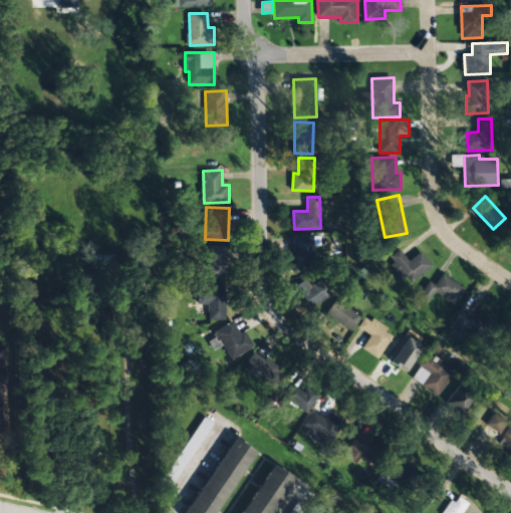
[(295,235),(295,267),(317,267),(316,235),(295,235)]
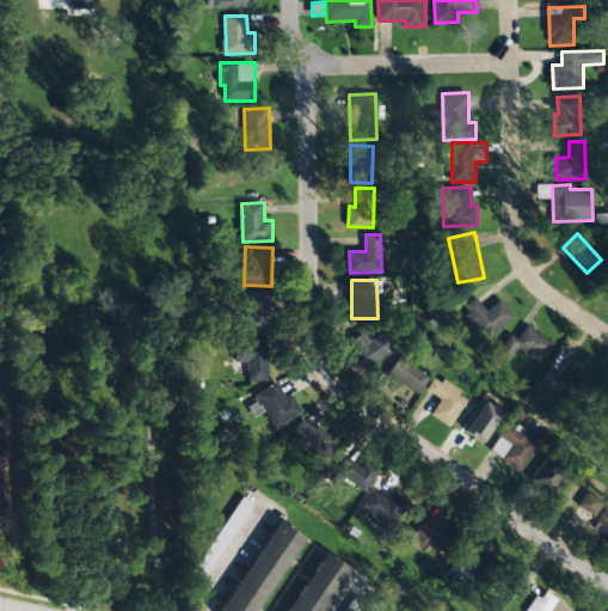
[(271,291),(249,292),(250,330),(272,330),(271,291)]
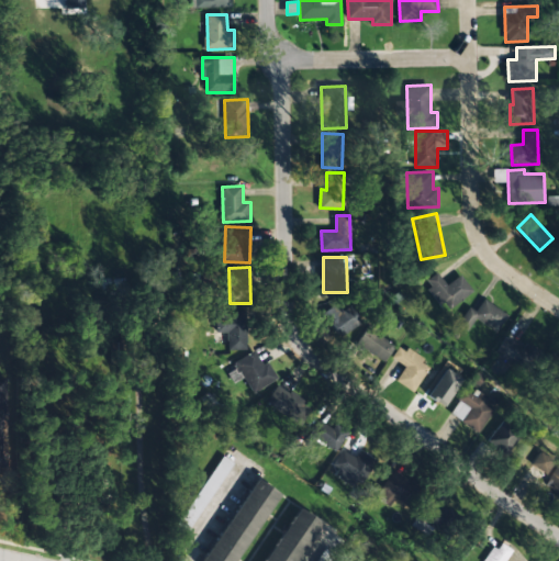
[(448,284),(439,271),(427,280),(447,310),(474,292),(462,275),(448,284)]
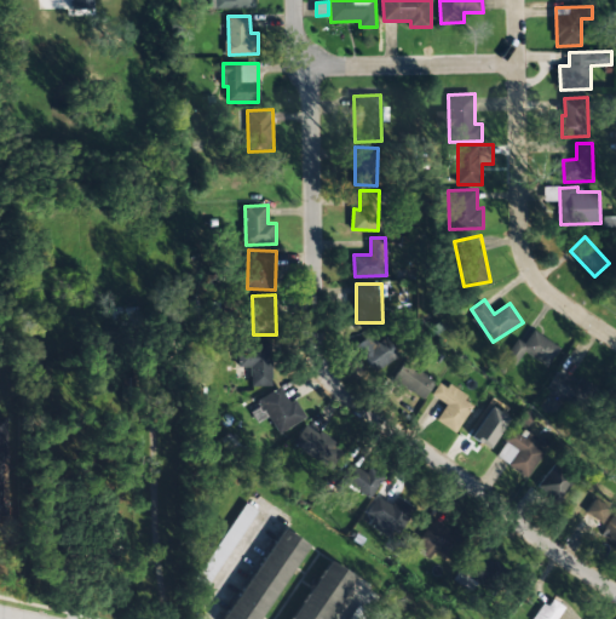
[(517,366),(525,351),(550,366),(562,347),(535,330),(527,343),(518,338),(506,359),(517,366)]
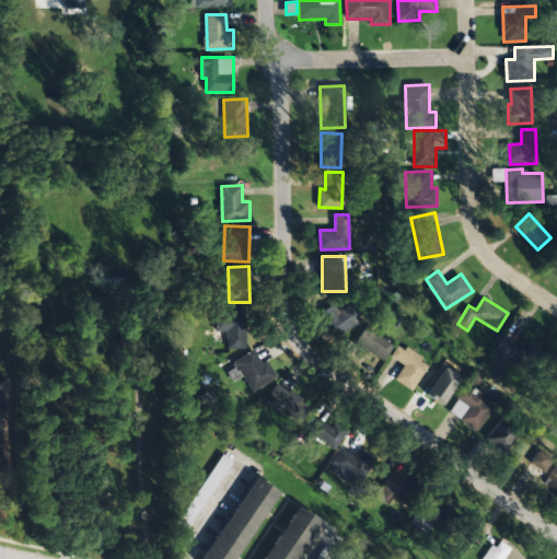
[(341,310),(338,303),(324,309),(336,335),(361,324),(352,304),(341,310)]
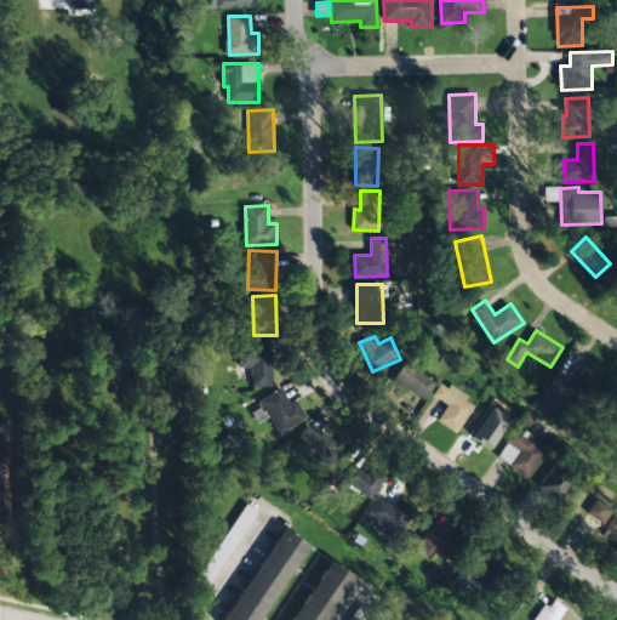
[(274,386),(273,342),(243,343),(243,367),(252,367),(253,386),(274,386)]
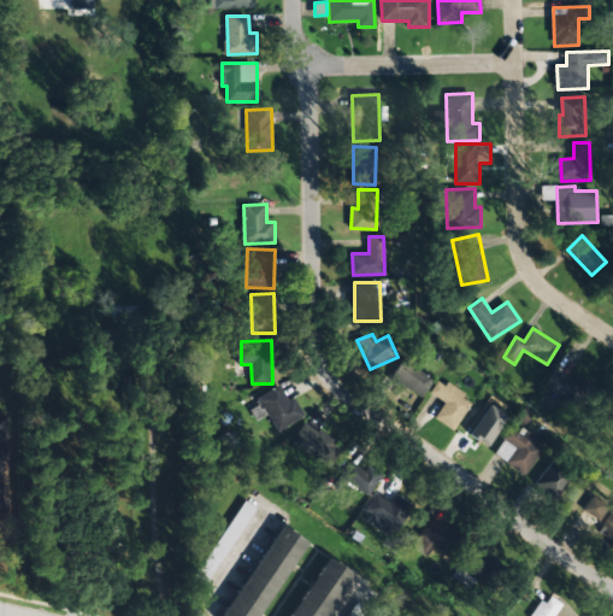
[(392,377),(423,398),(435,379),(404,358),(392,377)]
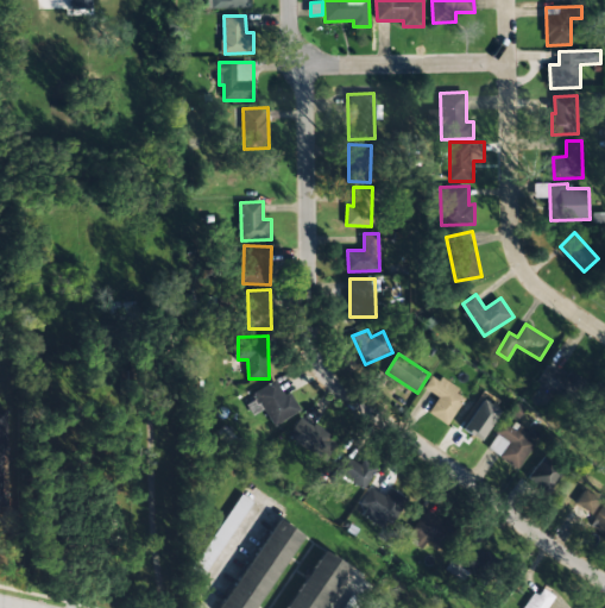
[(571,378),(549,364),(536,382),(546,388),(540,396),(546,401),(552,393),(559,397),(571,378)]
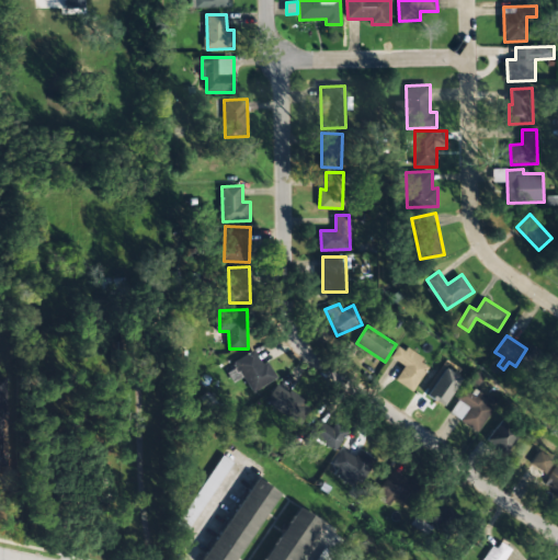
[(424,358),(401,343),(393,356),(406,365),(397,379),(413,391),(430,367),(422,362),(424,358)]
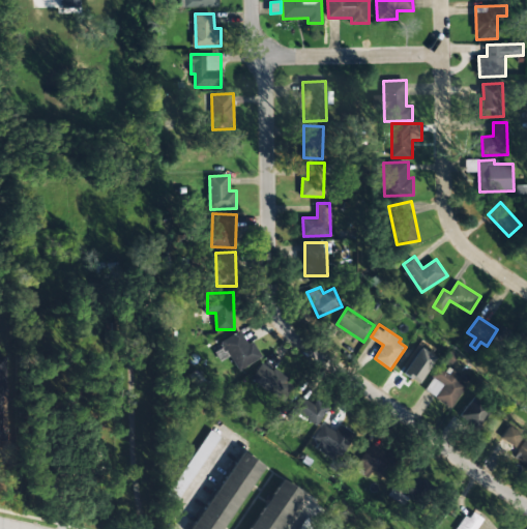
[(394,369),(421,387),(432,372),(413,359),(420,349),(411,344),(394,369)]
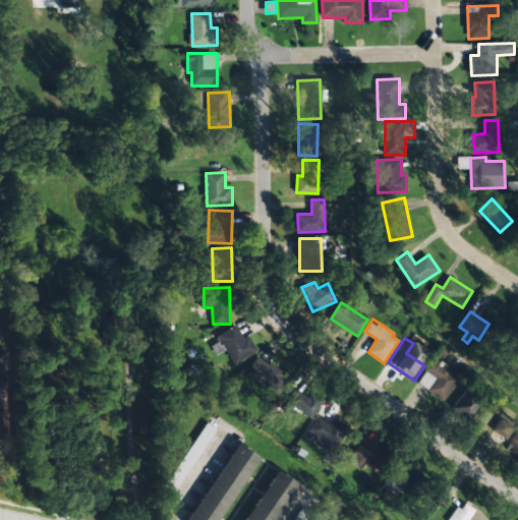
[(289,376),(260,355),(247,372),(277,393),(289,376)]
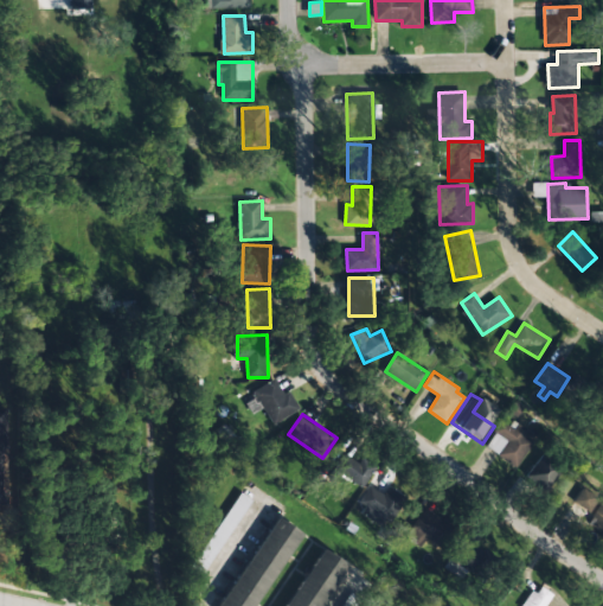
[(526,435),(530,429),(514,420),(510,426),(504,421),(487,446),(519,467),(536,441),(526,435)]
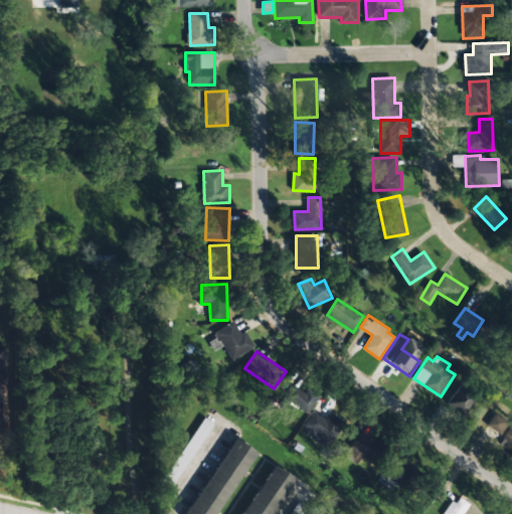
[(286,398),(310,412),(320,395),(307,387),(305,391),(293,384),(286,398)]
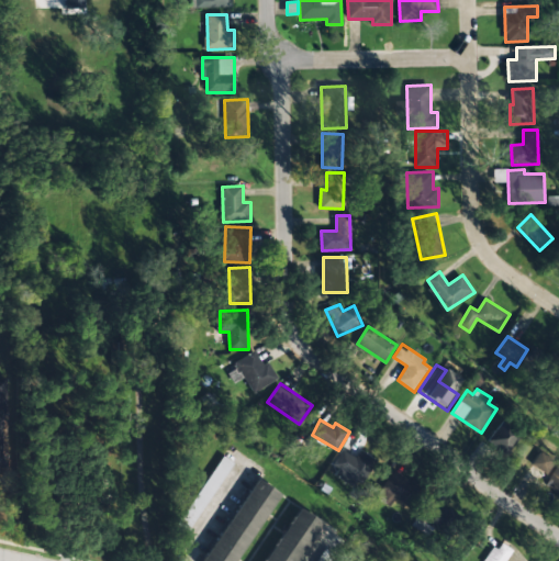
[(523,436),(507,421),(489,438),(504,453),(523,436)]
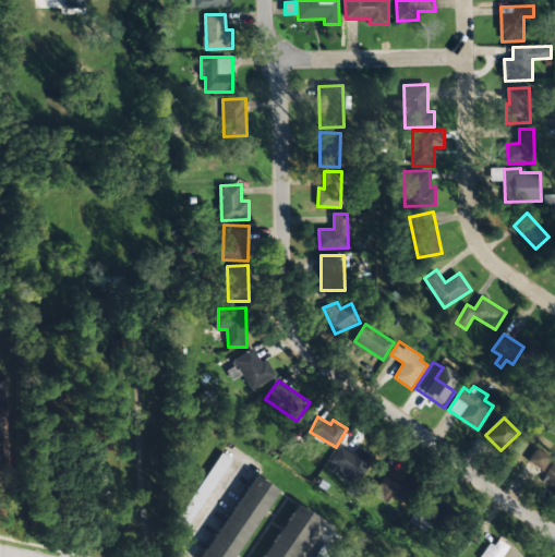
[(361,446),(353,455),(342,445),(329,461),(356,484),(376,459),(361,446)]
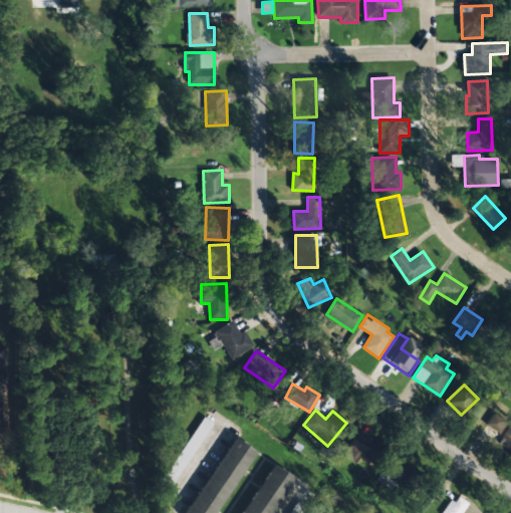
[(501,433),(510,421),(497,412),(488,424),(501,433)]
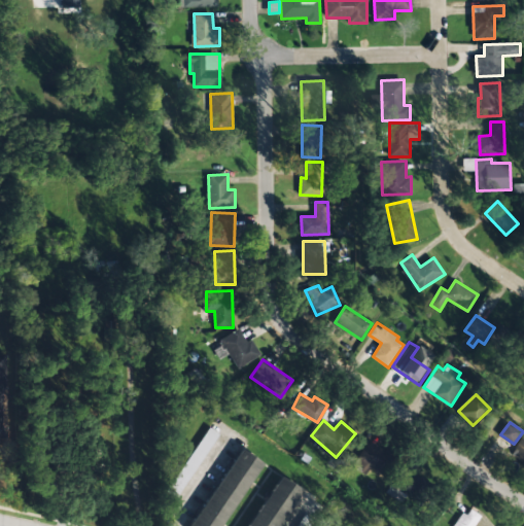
[(220,433),(211,427),(169,490),(179,496),(220,433)]
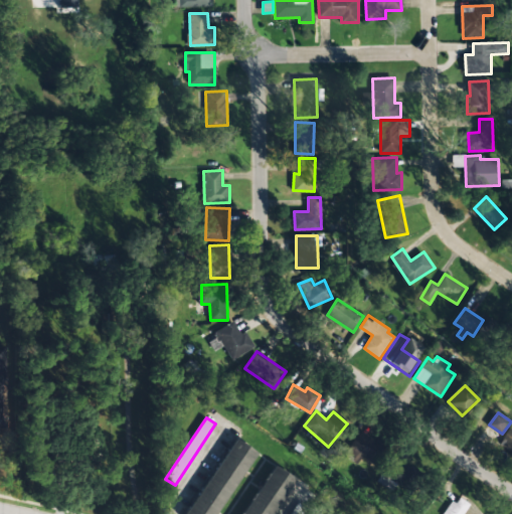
[(511,425),(501,444),(511,451),(511,425)]
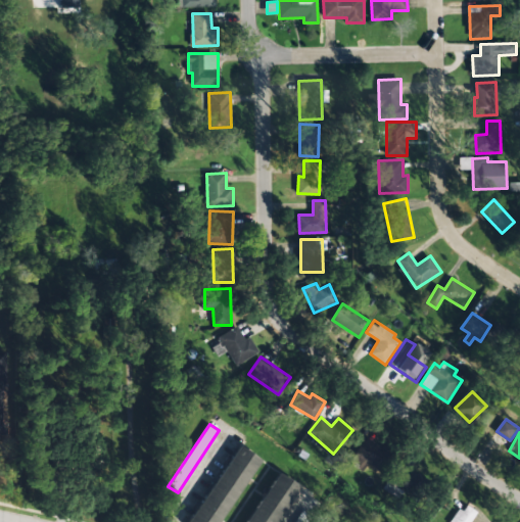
[(368,464),(380,470),(391,451),(367,436),(352,461),(366,468),(368,464)]
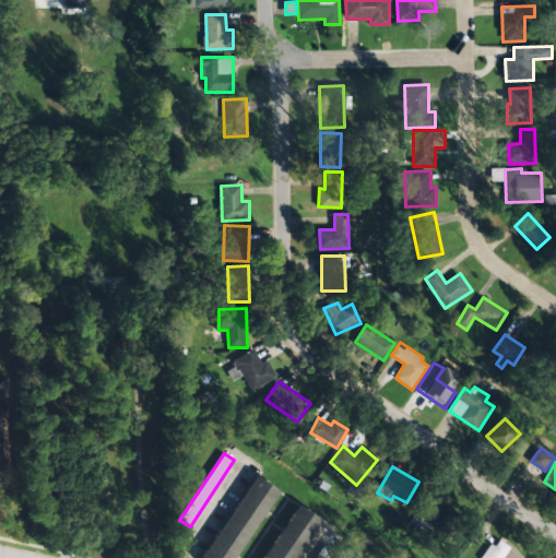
[(236,557),(280,489),(256,475),(203,557),(236,557)]
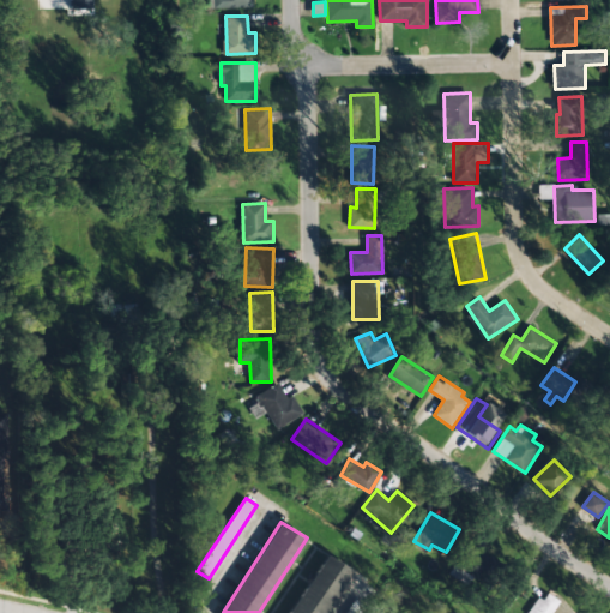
[(325,612),(352,570),(327,554),(289,612),(325,612)]
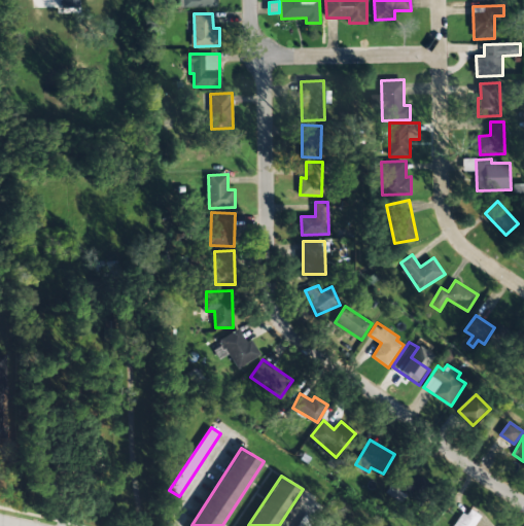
[(475,525),(482,515),(468,507),(457,525),(475,525)]
